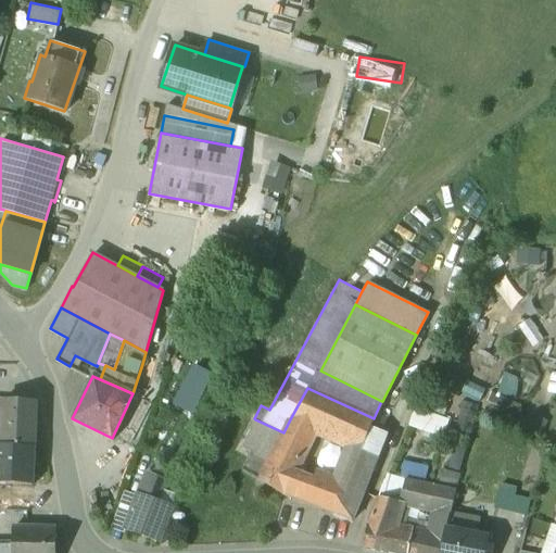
[(204,386),(188,378),(175,404),(190,412),(204,386)]
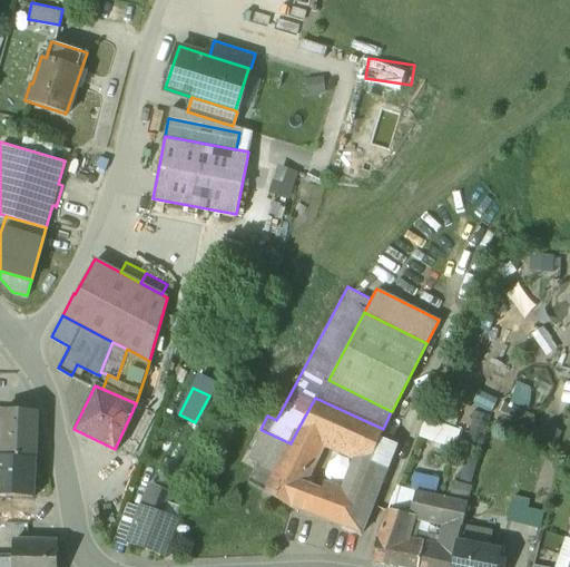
[(383,429),(315,398),(298,428),(322,439),(356,455),(371,461),(371,460),(383,429)]
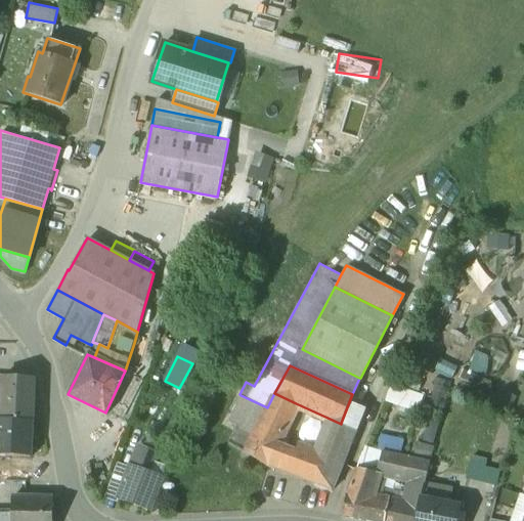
[(34,377),(2,375),(0,405),(0,416),(0,417),(32,420),(34,377)]
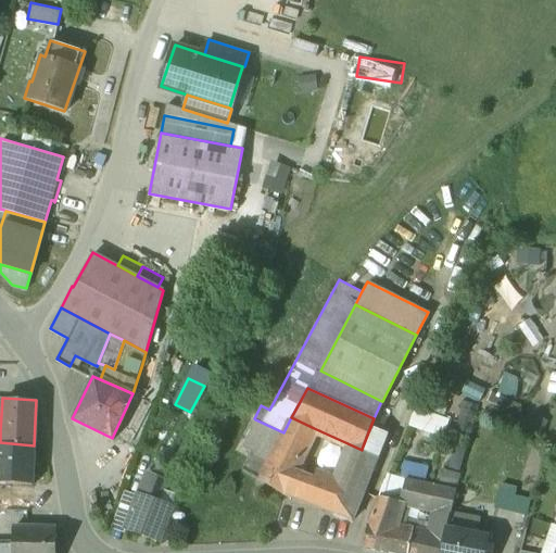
[(412,423),(446,435),(453,416),(418,404),(412,423)]
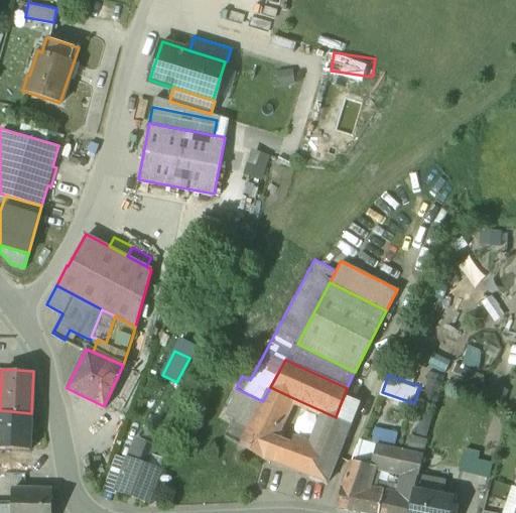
[(291,397),(270,387),(263,401),(284,411),(291,397)]
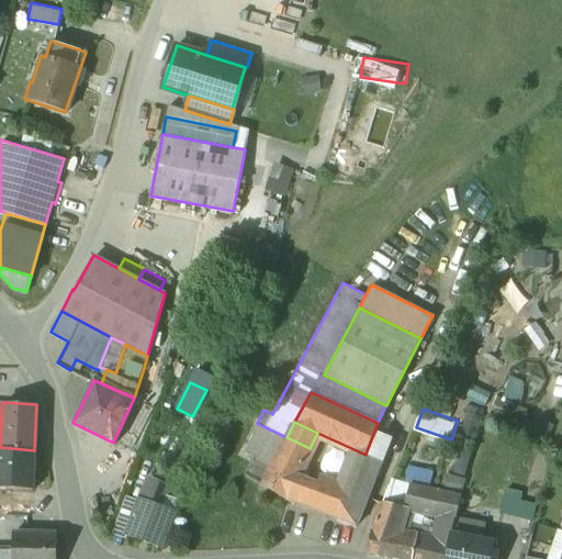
[(287,437),(258,424),(244,451),(254,456),(245,473),(263,484),(287,437)]
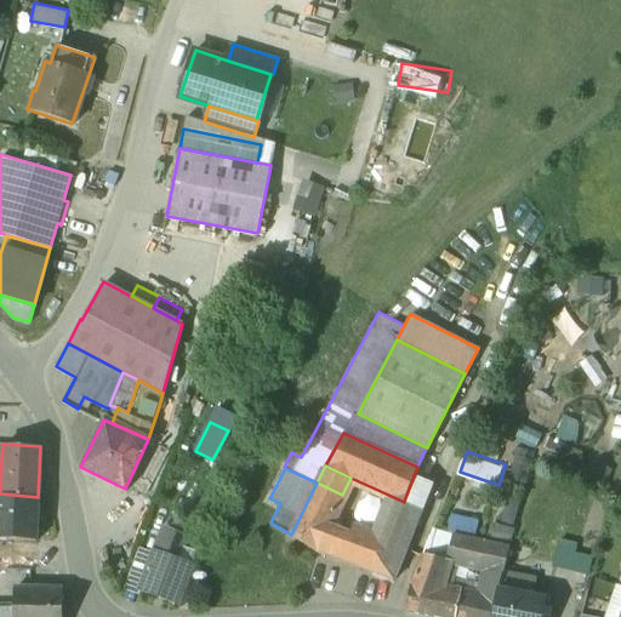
[(342,495),(317,483),(291,535),(296,537),(315,549),(315,550),(317,550),(319,552),(339,559),(349,536),(336,530),(328,527),(330,520),(342,495)]
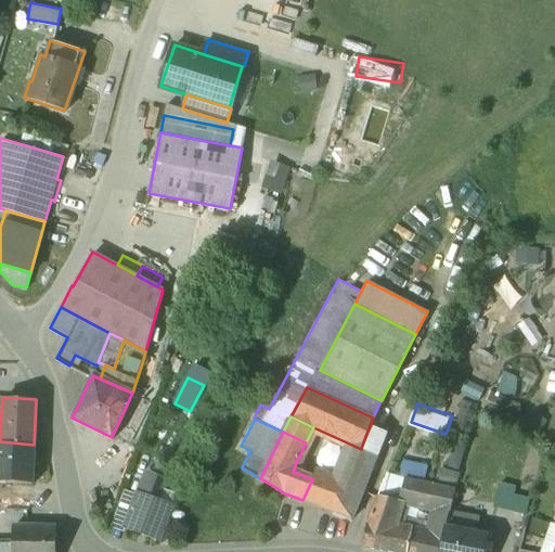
[(0,441),(0,480),(33,483),(34,445),(0,441)]
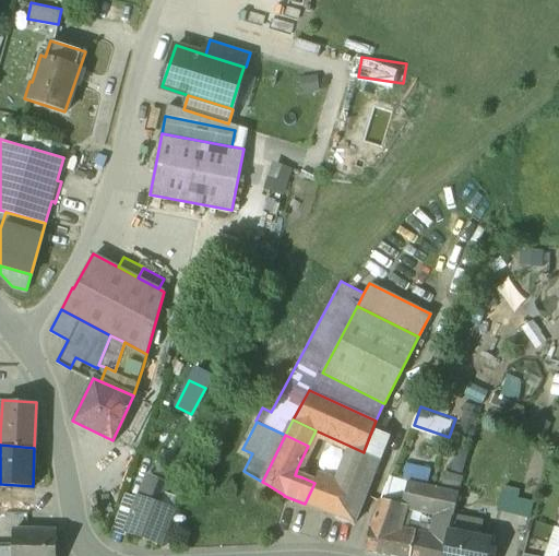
[(335,470),(331,480),(319,474),(314,483),(305,504),(310,506),(354,522),(379,457),(364,451),(364,452),(349,446),(340,472),(335,470)]
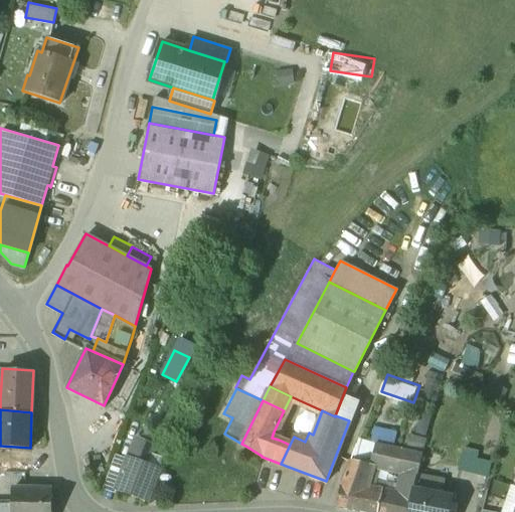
[(373,438),(395,443),(397,430),(376,425),(373,438)]
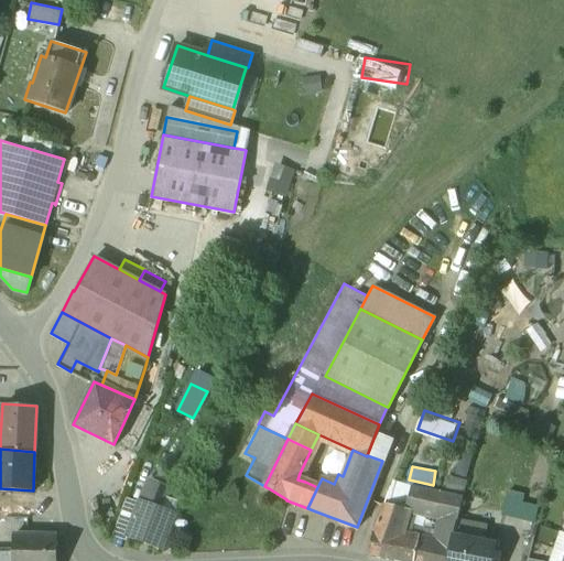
[(338,474),(326,470),(322,478),(334,484),(338,474)]
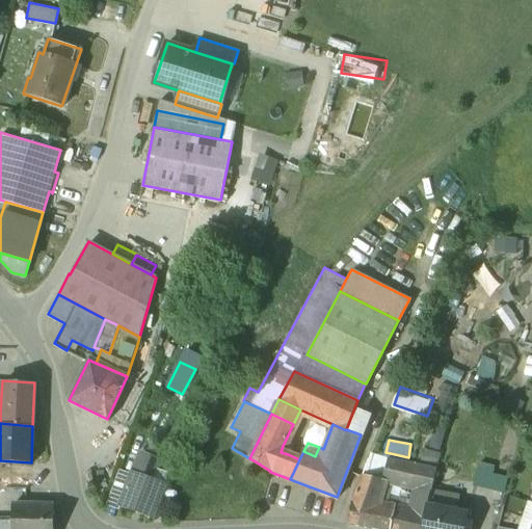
[(290,450),(283,446),(281,452),(288,454),(290,450)]
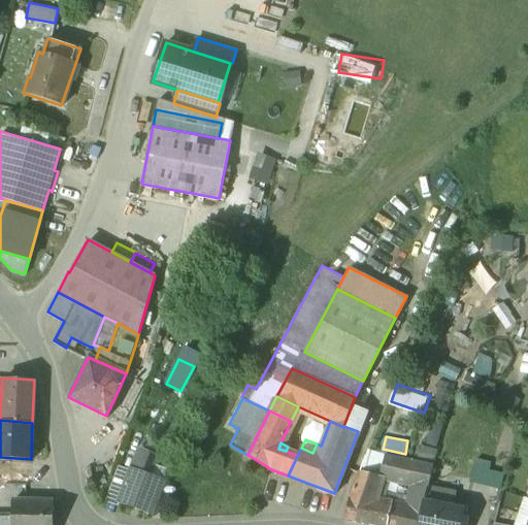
[(418,456),(435,460),(438,448),(422,444),(418,456)]
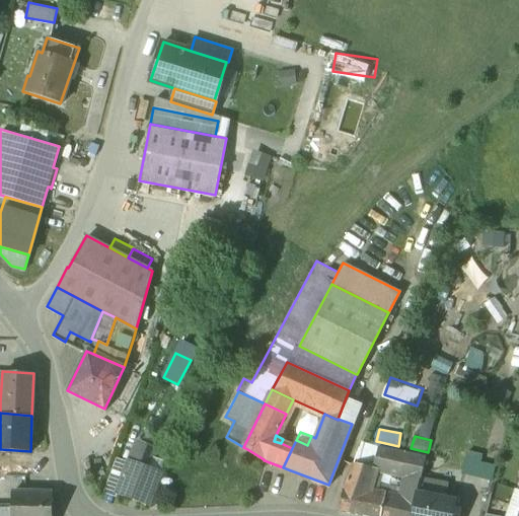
[(155,447),(137,440),(129,461),(146,468),(155,447)]
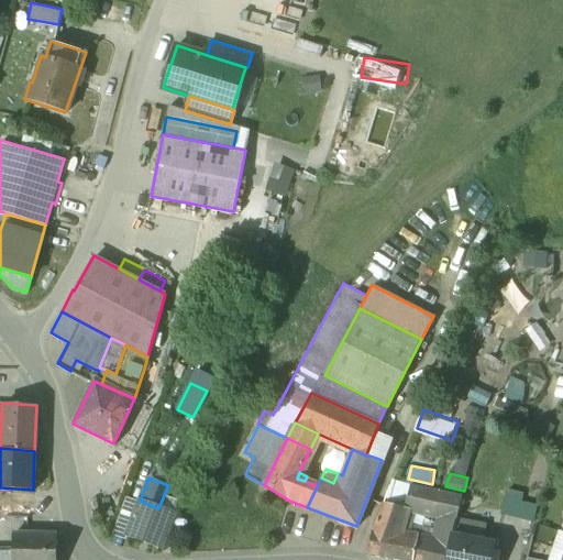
[(462,495),(412,484),(404,506),(407,507),(439,515),(455,519),(456,519),(462,495)]
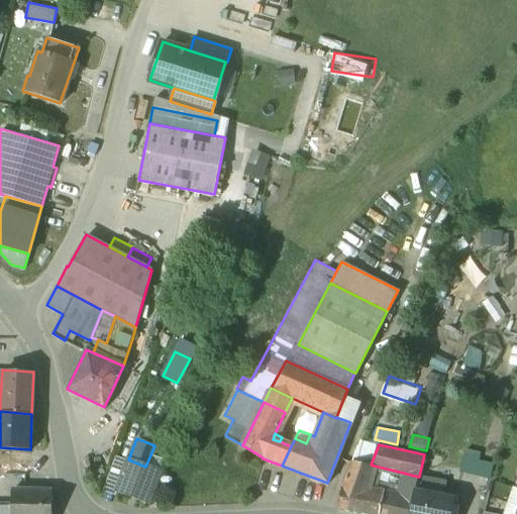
[(495,475),(497,460),(484,458),(485,449),(467,447),(464,472),(495,475)]
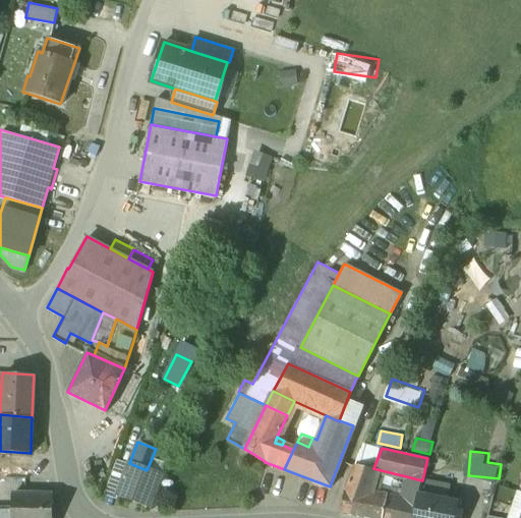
[(147,470),(129,463),(117,492),(148,504),(160,475),(147,470)]
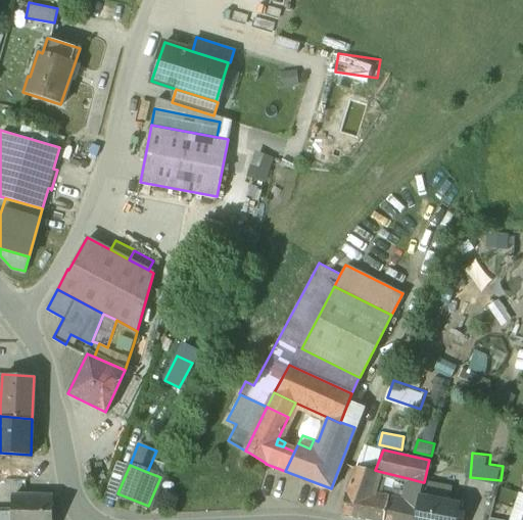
[(375,470),(357,466),(345,493),(341,513),(378,519),(384,519),(388,501),(370,498),(378,471),(375,470)]
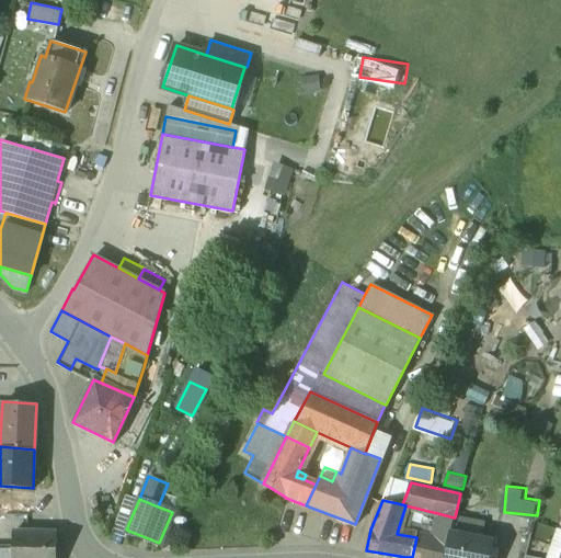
[(432,541),(416,537),(412,557),(444,557),(446,544),(449,533),(454,517),(437,513),(432,541)]
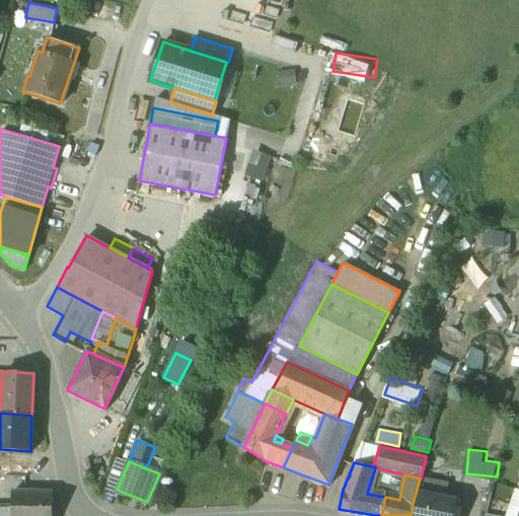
[(51,515),(52,490),(13,490),(12,515),(11,515),(51,515)]
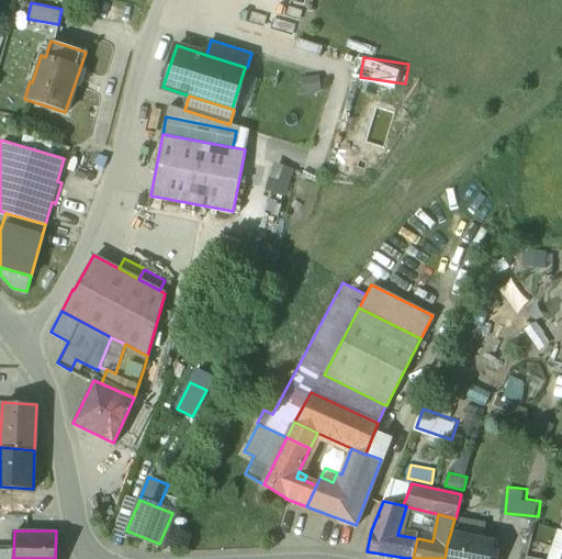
[(491,558),(495,543),(450,534),(447,545),(445,558),(491,558)]
